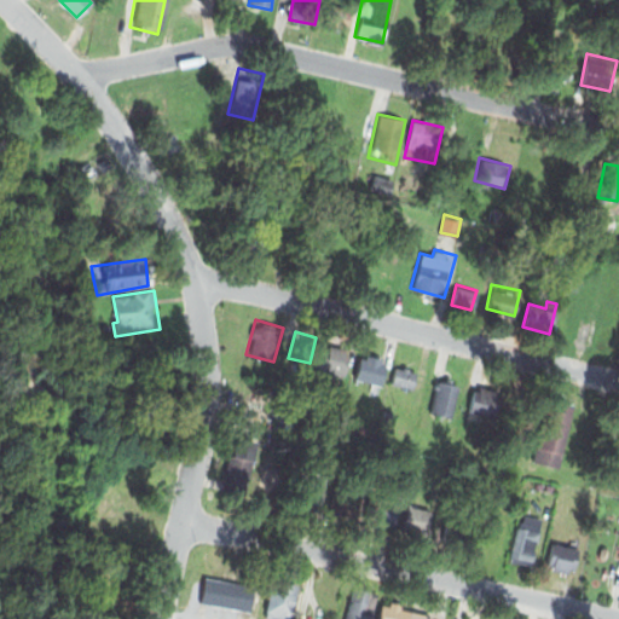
[(322,347),(348,352),(345,374),(317,369),(322,347)]
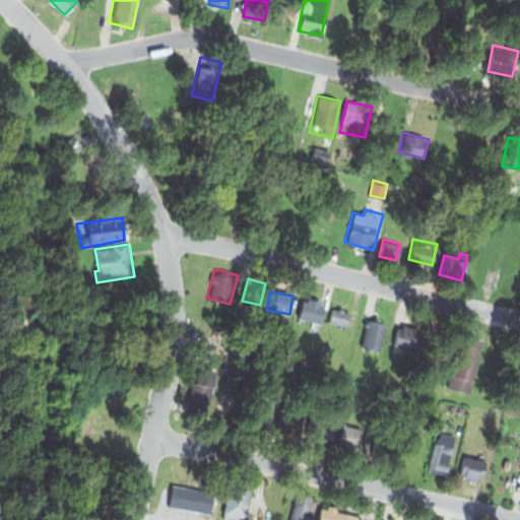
[(302,299),(325,305),(320,324),(298,318),(302,299)]
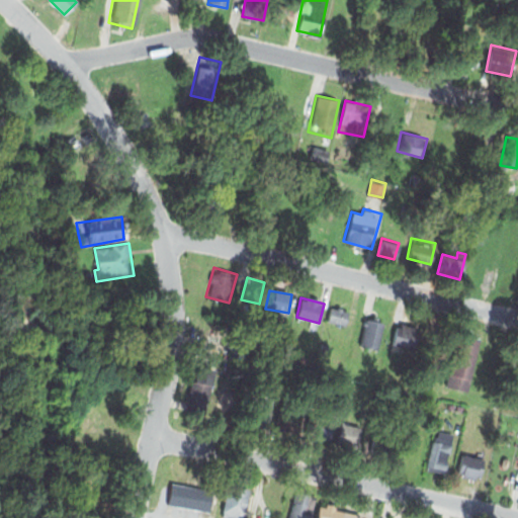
[(331,306),(348,311),(344,325),(327,321),(331,306)]
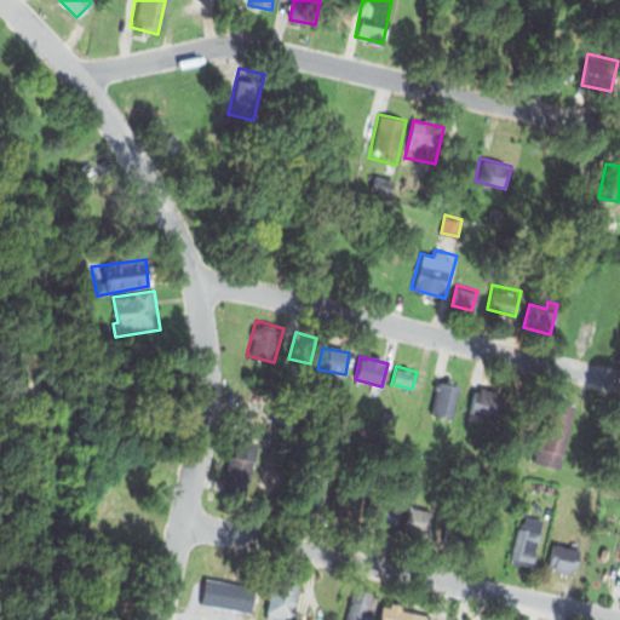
[(436,379),(458,384),(451,419),(430,415),(436,379)]
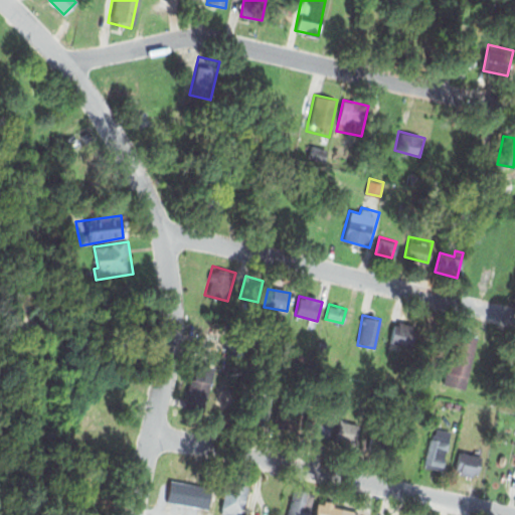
[(393,323),(416,328),(412,347),(399,345),(398,349),(388,347),(393,323)]
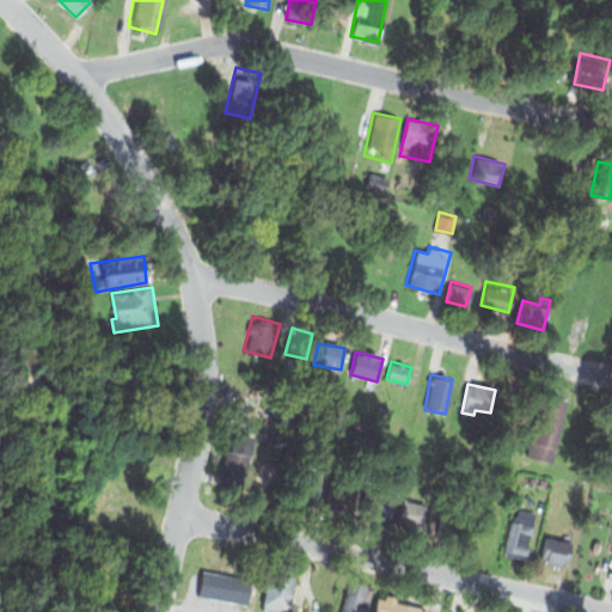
[(525,454),(551,461),(568,399),(542,392),(525,454)]
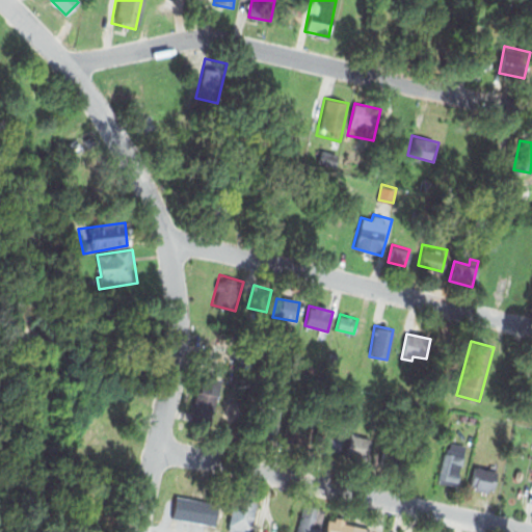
[(188,423),(212,427),(222,377),(198,372),(188,423)]
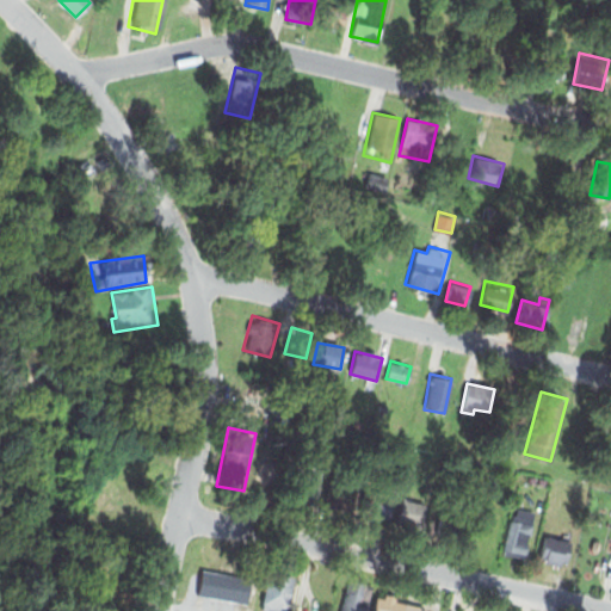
[(259,466),(284,471),(278,498),(253,493),(259,466)]
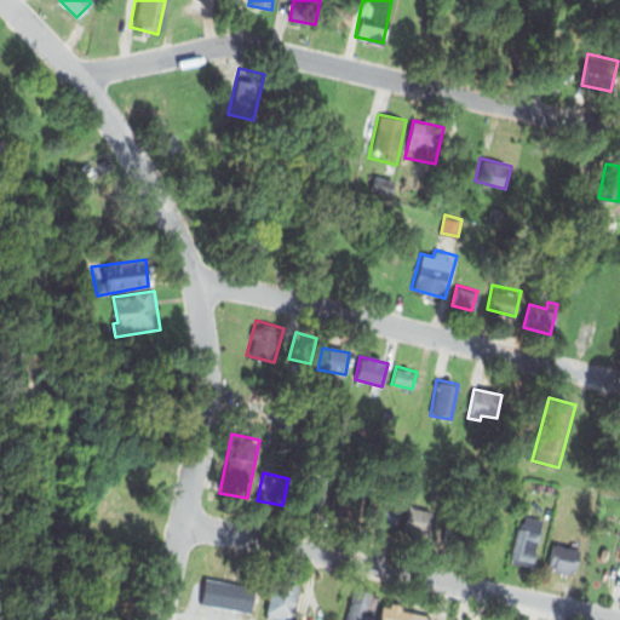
[(296,507),(302,483),(332,491),(325,516),(296,507)]
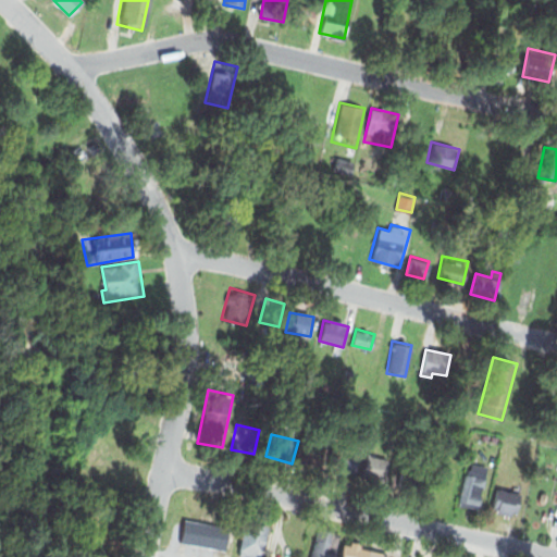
[(301,441),(327,447),(322,470),(296,463),(301,441)]
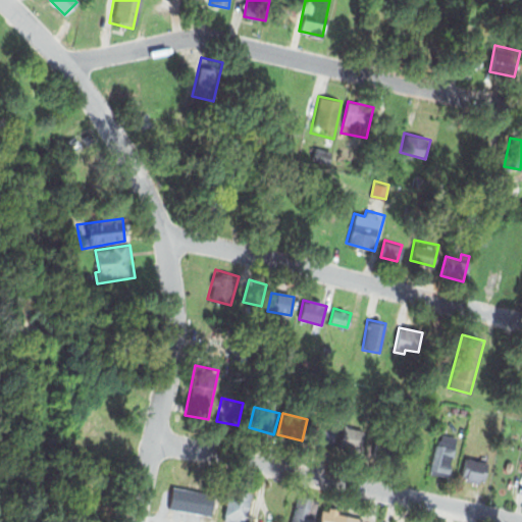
[(315,422),(336,427),(332,445),(312,439),(315,422)]
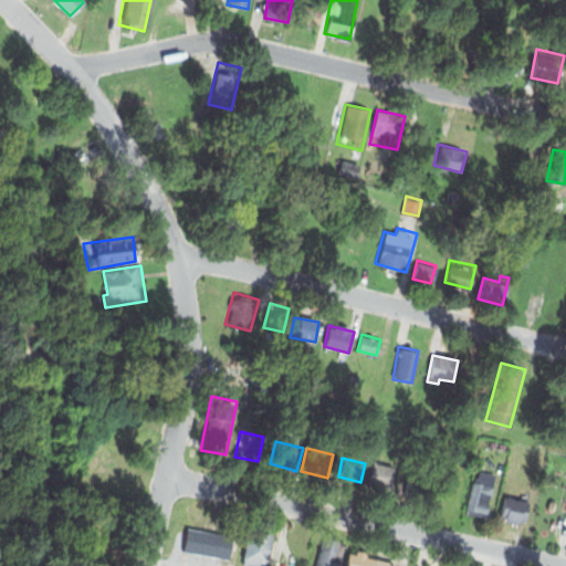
[(374,462),(395,468),(389,489),(368,483),(374,462)]
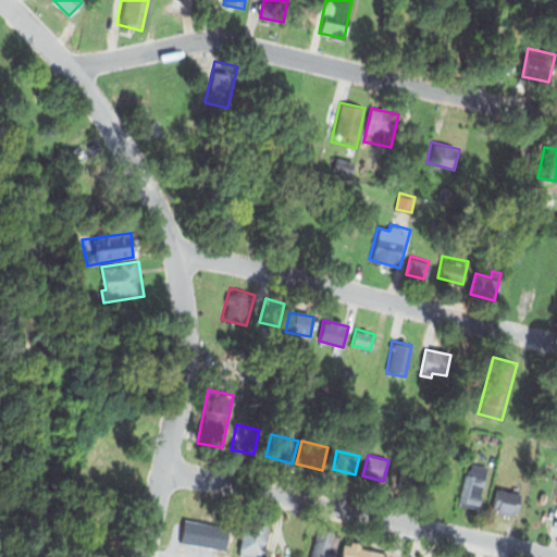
[(394,485),(418,491),(423,467),(400,461),(394,485)]
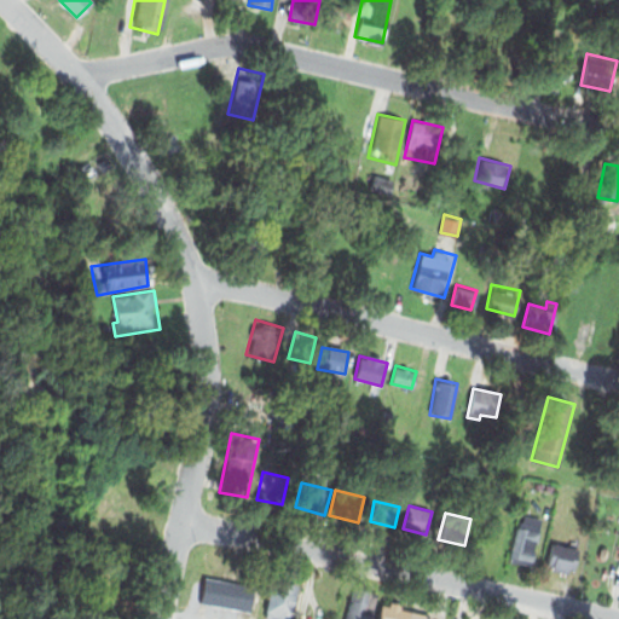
[(520,514),(509,560),(532,566),(543,519),(520,514)]
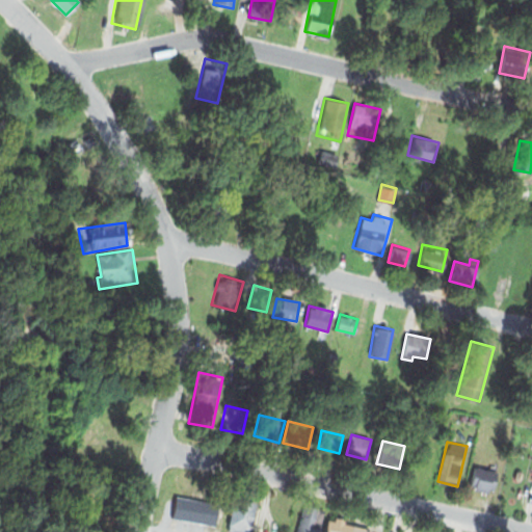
[(474,467),(496,472),(490,491),(469,486),(474,467)]
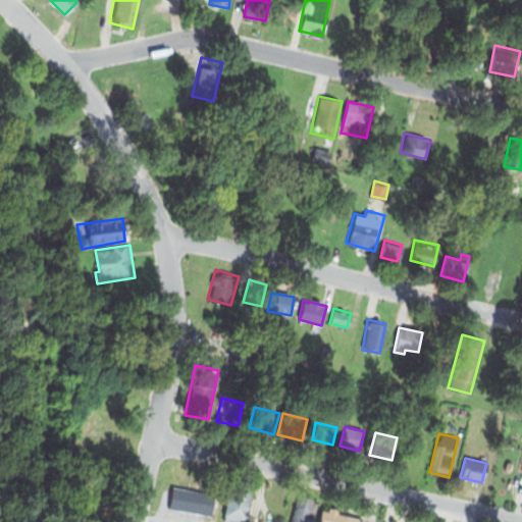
[(171,484),(167,508),(210,516),(215,491),(171,484)]
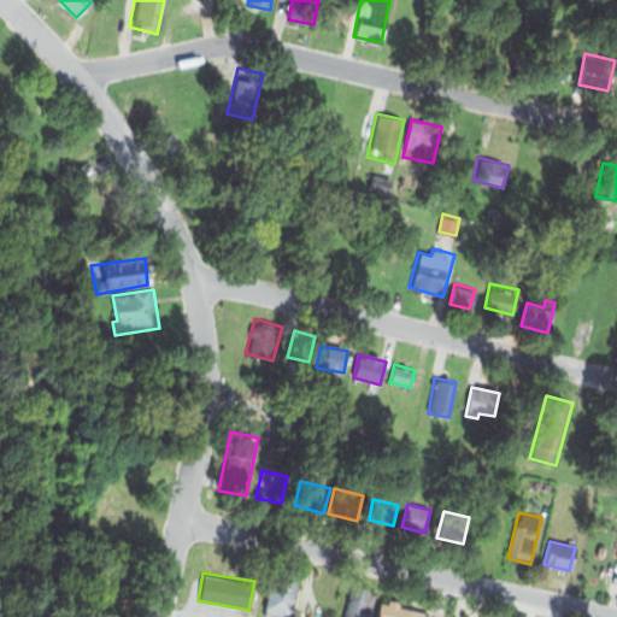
[(271,575),(295,580),(287,616),(269,616),(263,616),(271,575)]
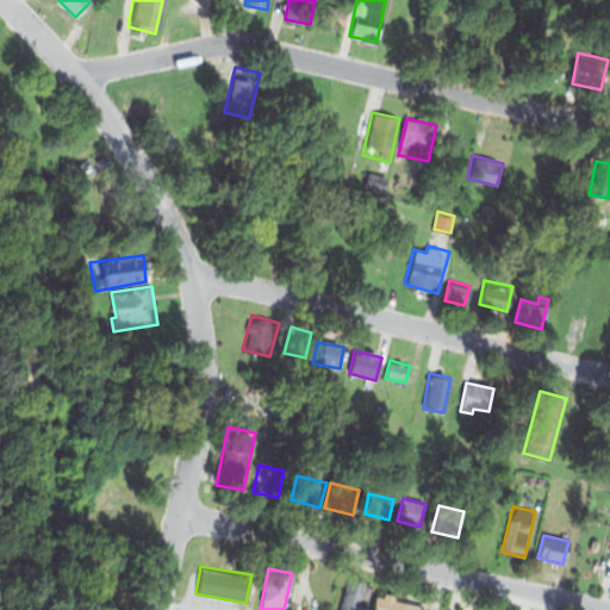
[(340,609),(346,587),(371,593),(366,609),(340,609)]
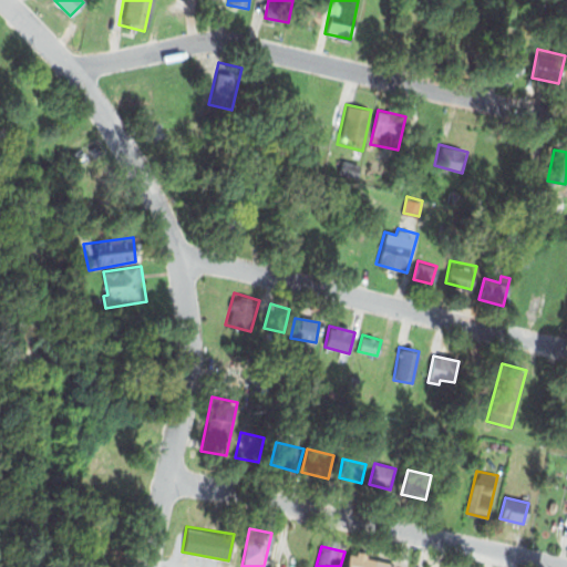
[(350,549),(346,566),(408,566),(409,564),(350,549)]
